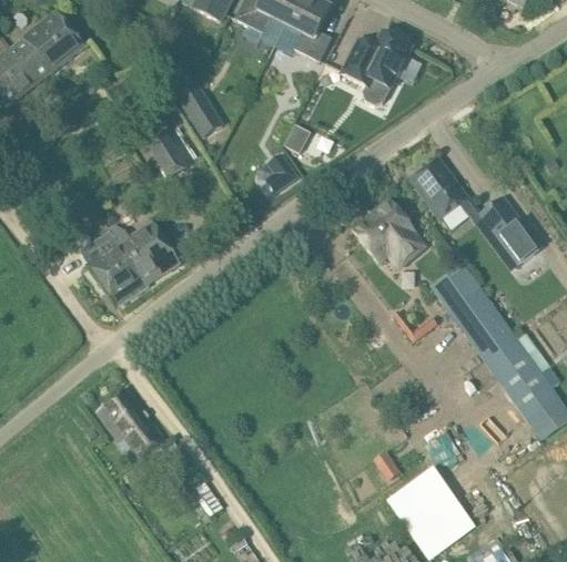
[(195,0),(193,6),(221,19),(231,0),(195,0)]
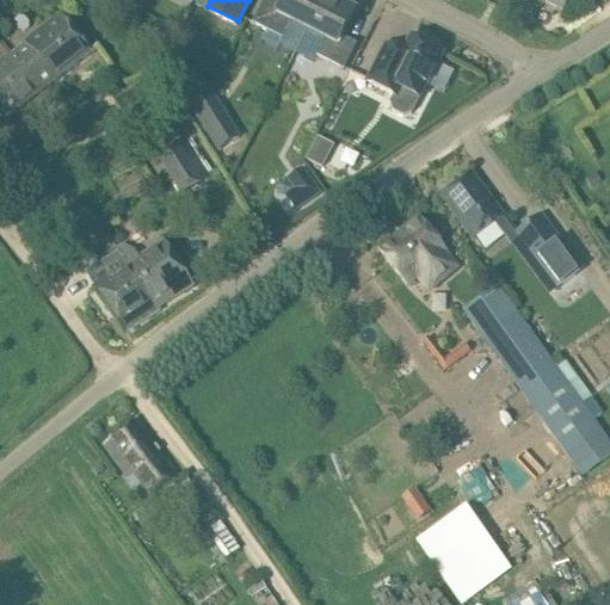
[(307,24),(319,0),(281,0),(262,0),(253,18),(282,34),(290,16),(307,24)]
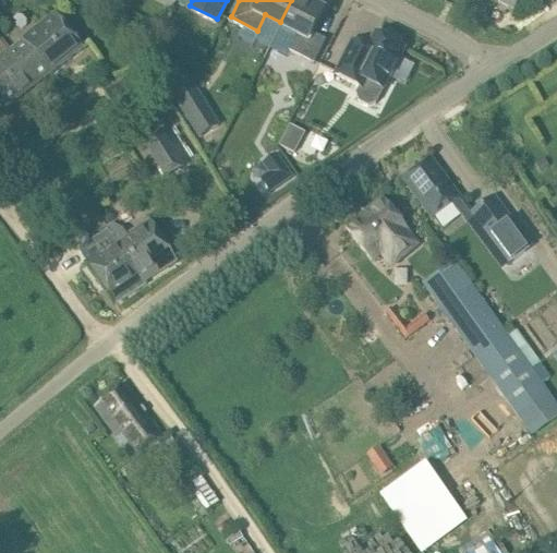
[(291,0),(280,22),(297,31),(289,46),(314,59),(326,35),(312,28),(325,3),(318,0),(291,0)]
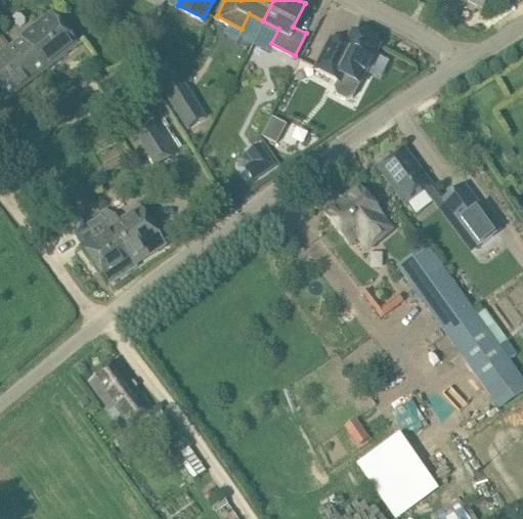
[(53,8),(10,43),(19,56),(28,49),(43,68),(79,39),(53,8)]
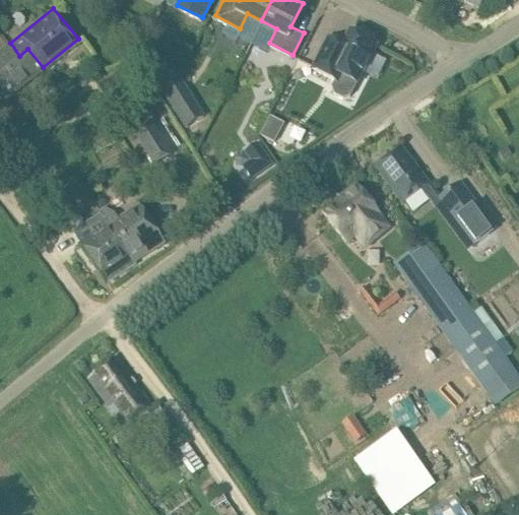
[(312,65),(335,76),(331,83),(333,89),(343,94),(349,92),(357,78),(358,78),(377,41),(349,26),(339,47),(325,40),(312,65)]
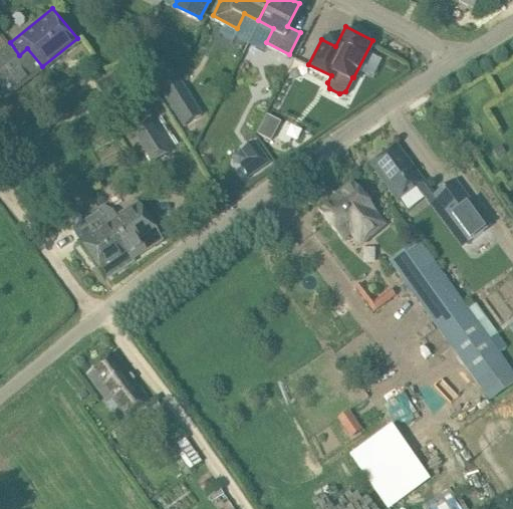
[(0,85),(7,94),(42,66),(27,48),(19,55),(10,42),(0,49),(0,85)]
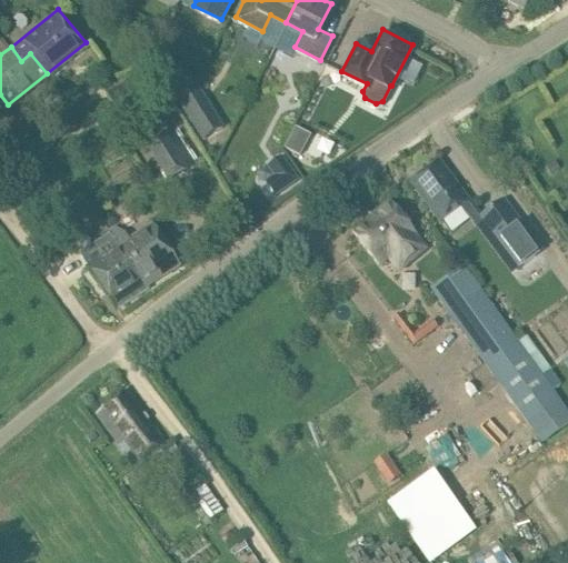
[(186,106),(207,137),(226,124),(205,93),(186,106)]
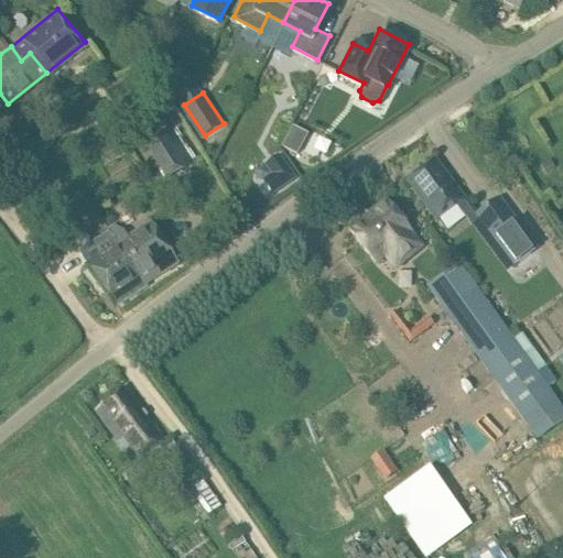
[(185,164),(162,126),(142,138),(165,176),(185,164)]
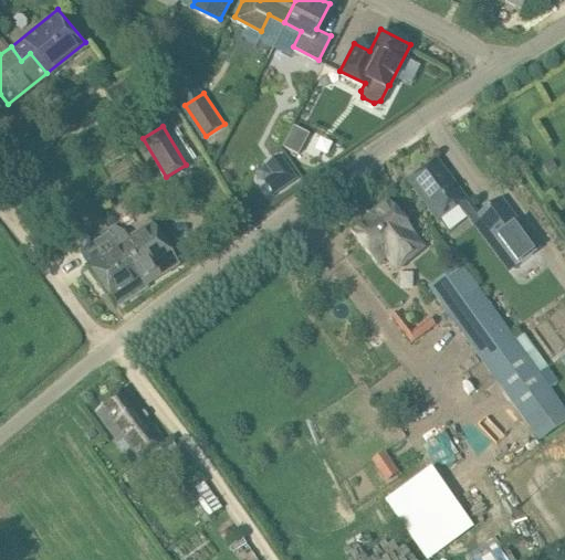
[(281,151),(267,162),(272,170),(263,177),(273,191),(296,175),(281,151)]
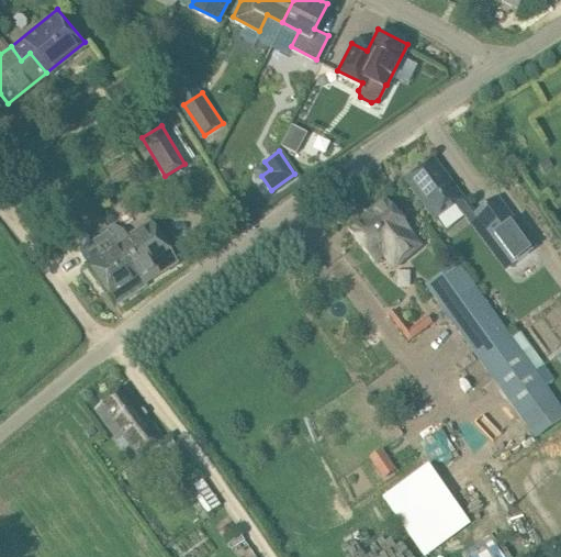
[(463,207),(470,201),(435,155),(407,175),(436,213),(457,198),(463,207)]
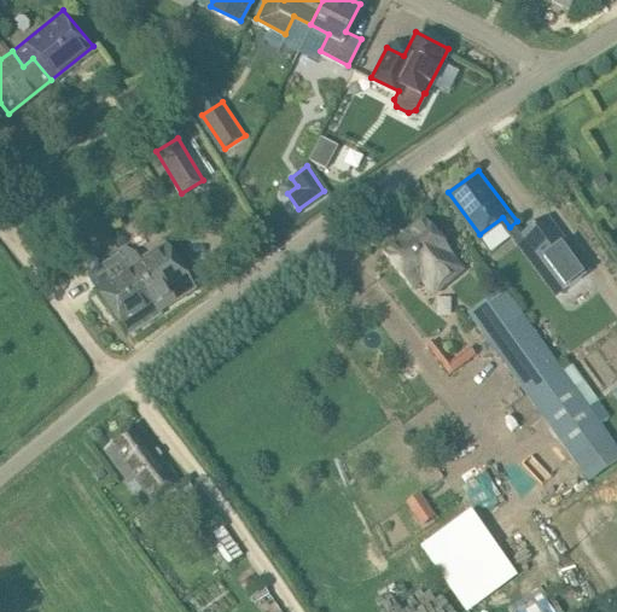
[(589,267),(547,210),(522,229),(565,286),(589,267)]
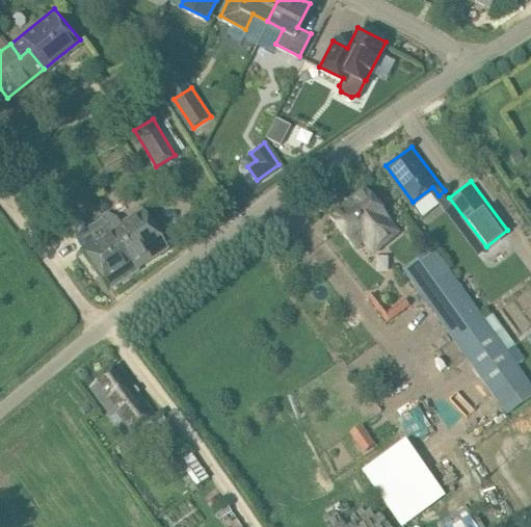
[(96,205),(83,182),(69,190),(81,213),(96,205)]
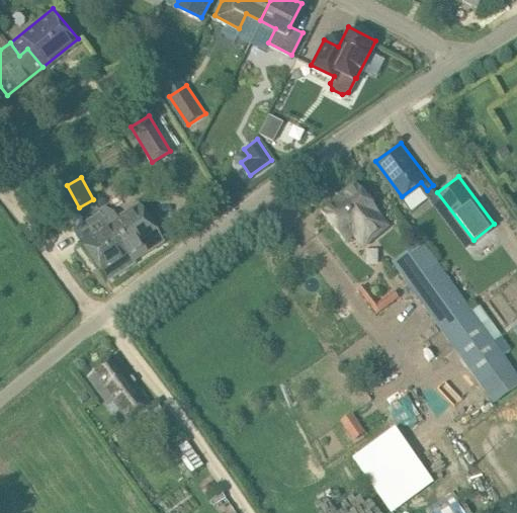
[(389,220),(379,209),(381,207),(356,179),(322,206),(347,236),(355,229),(363,240),(389,220)]
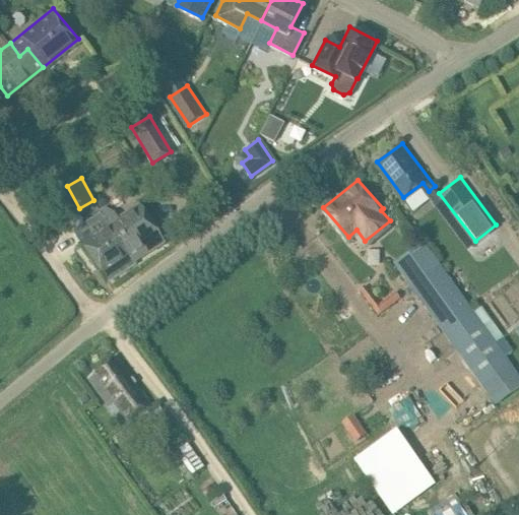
[(110,221),(137,258),(166,239),(140,201),(110,221)]
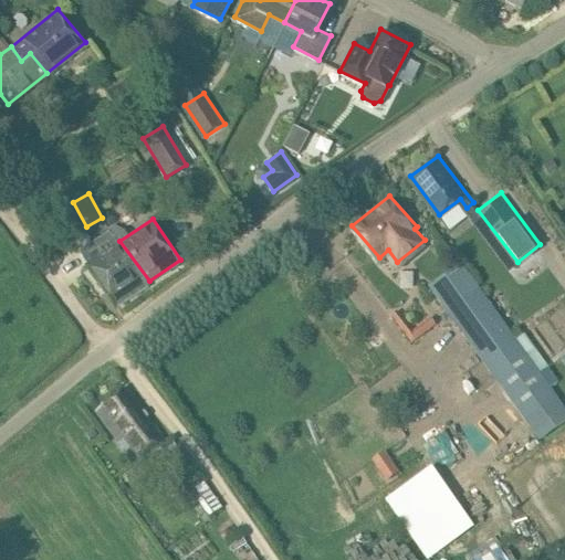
[(150,282),(149,281),(119,241),(90,261),(117,304),(150,282)]
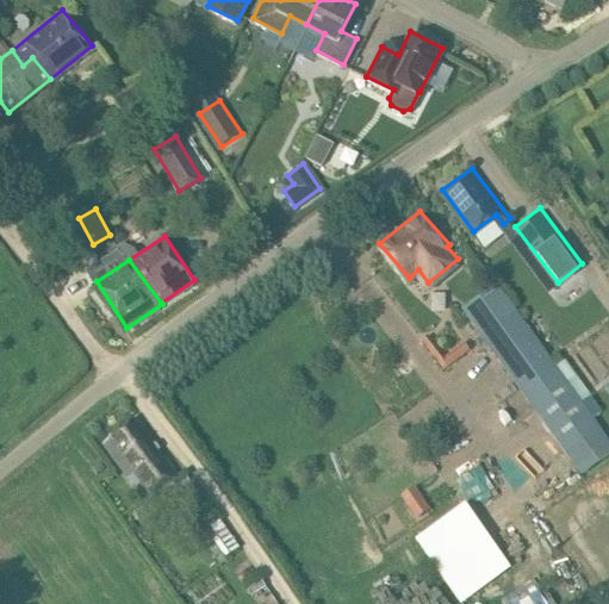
[(555,361),(498,280),(464,305),(521,386),(564,449),(598,424),(555,361)]
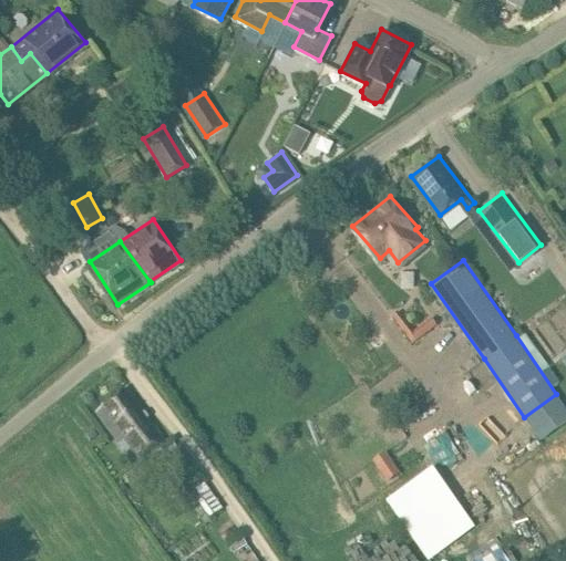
[(165,439),(129,388),(99,409),(137,464),(165,439)]
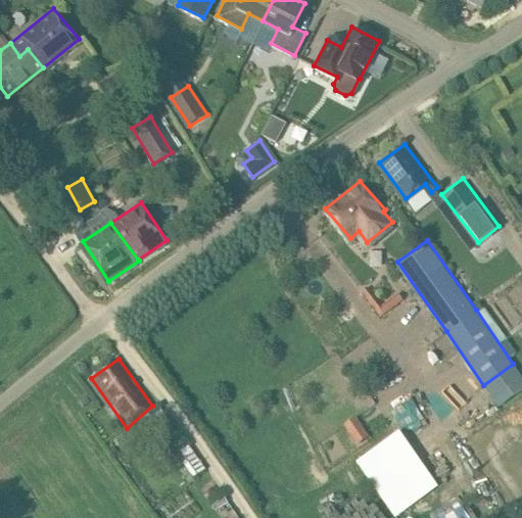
[(417,457),(396,429),(377,443),(397,471),(417,457)]
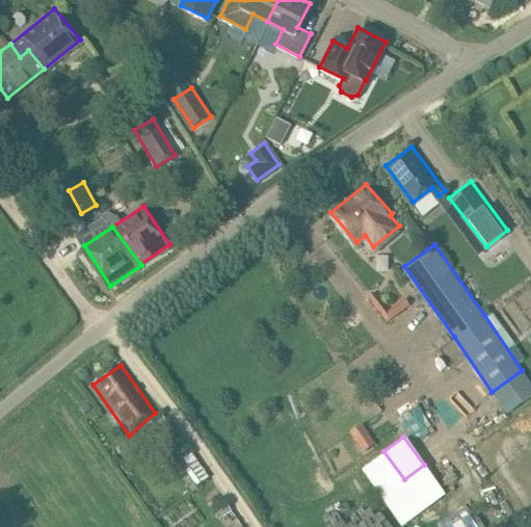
[(481,526),(476,518),(460,526),(481,526)]
